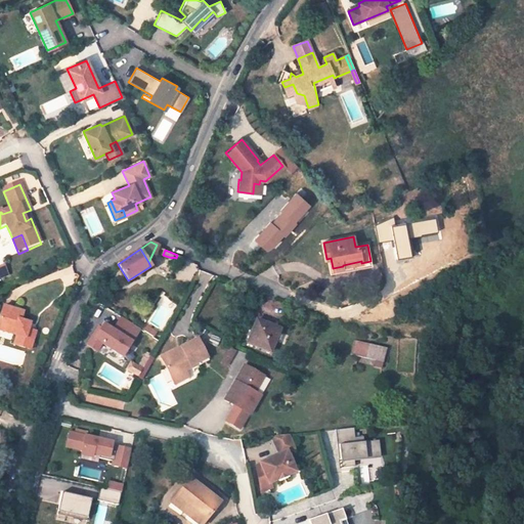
[(14,346),(30,352),(36,334),(29,331),(31,324),(22,321),(25,313),(4,306),(0,317),(0,325),(14,331),(12,337),(16,338),(14,346)]
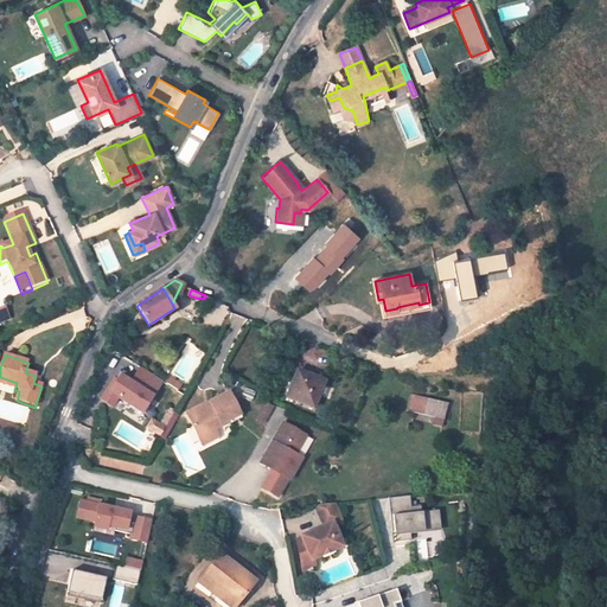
[(144,416),(164,382),(139,366),(131,381),(121,374),(108,391),(104,389),(97,397),(113,409),(120,401),(144,416)]
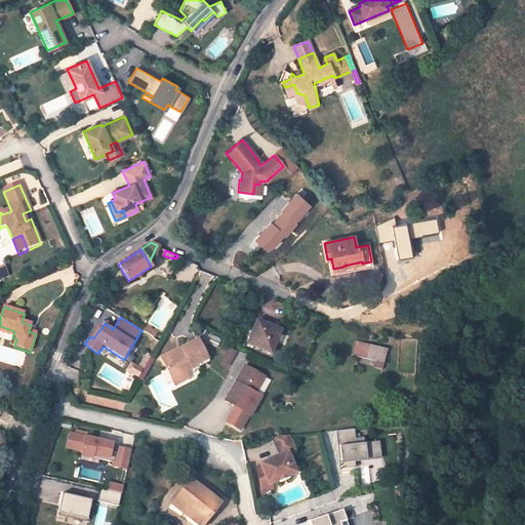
[(271,352),(280,329),(257,320),(248,342),(271,352)]
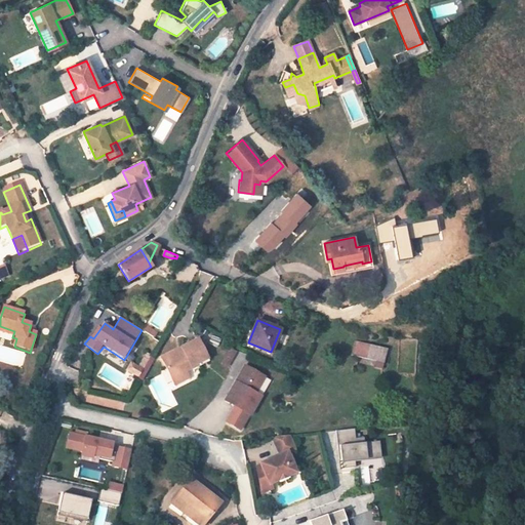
[(0,332),(12,337),(14,331),(0,326),(0,332)]
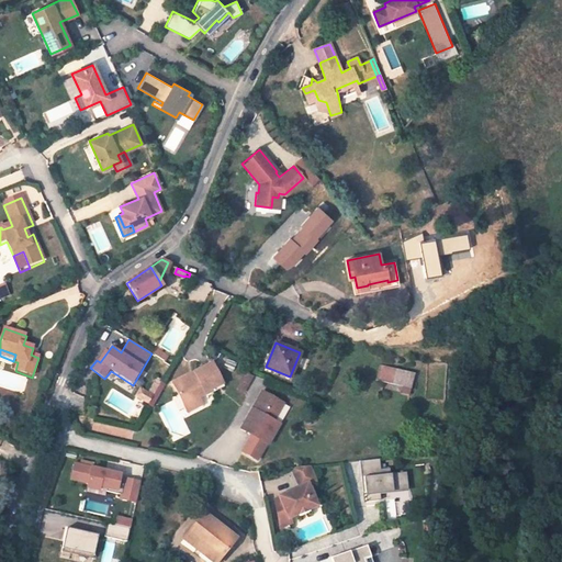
[(158,349),(155,355),(164,360),(167,356),(158,349)]
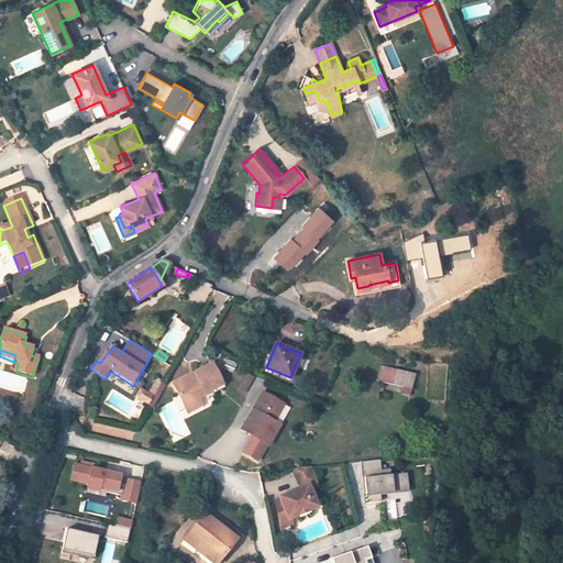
[(187,408),(202,399),(200,397),(201,396),(208,393),(208,392),(214,388),(216,390),(227,385),(216,362),(198,371),(199,376),(192,379),(190,375),(175,383),(187,408)]
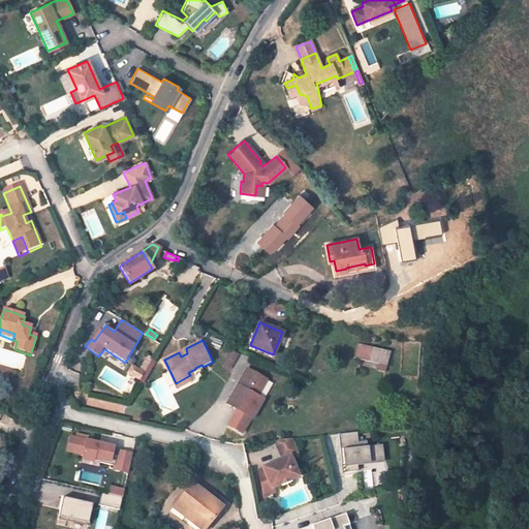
[(370,361),(386,364),(390,351),(374,347),(359,343),(355,355),(370,361)]
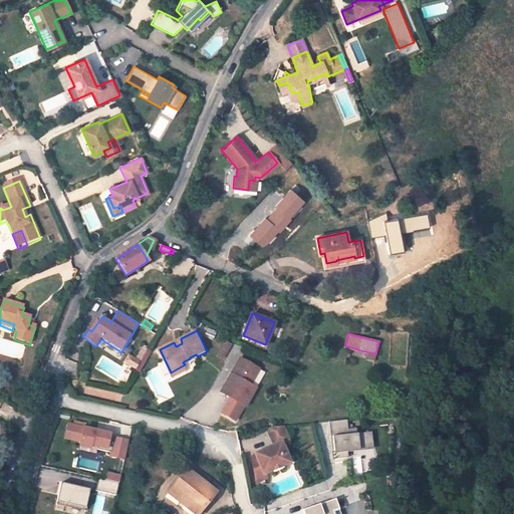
[(223,341),(218,355),(224,358),(230,344),(223,341)]
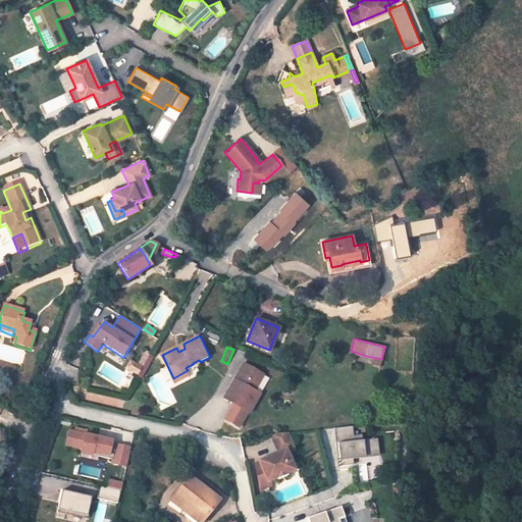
[(139,363),(131,360),(126,369),(144,376),(153,354),(144,351),(139,363)]
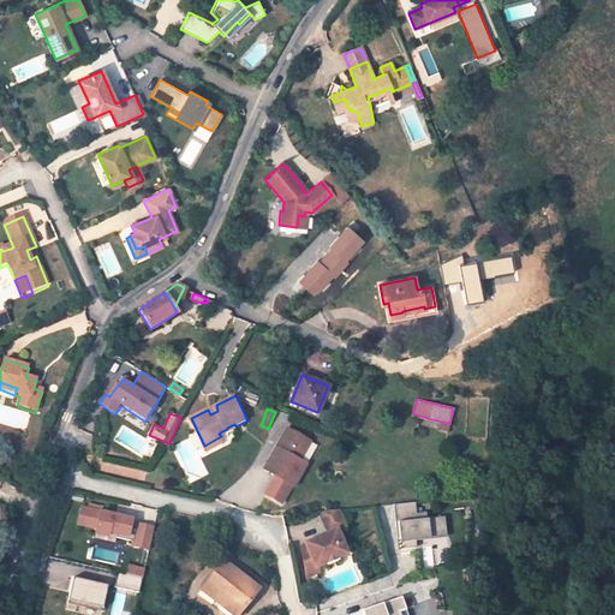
[(286,427),(274,445),(274,447),(278,448),(274,453),(273,455),(269,453),(260,466),(273,475),(261,493),(276,501),(287,483),(290,484),(303,463),(303,461),(297,459),(308,441),(286,427)]
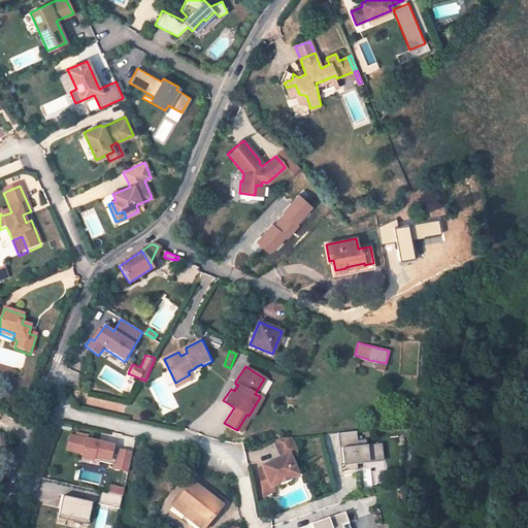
[(178,388),(193,381),(190,374),(175,383),(178,388)]
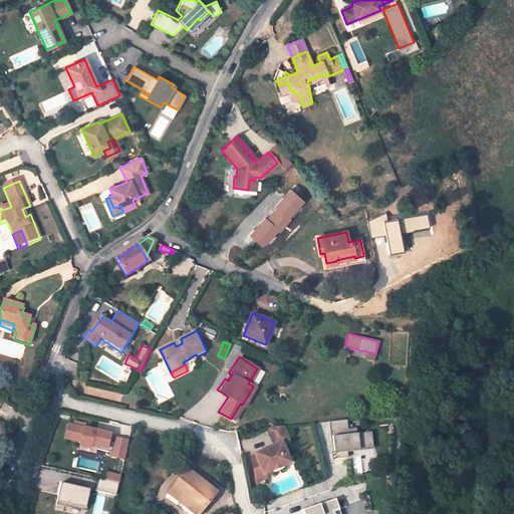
[(348,420),(331,422),(335,460),(346,459),(346,451),(373,449),(372,433),(357,434),(357,429),(353,429),(353,425),(348,425),(348,420)]
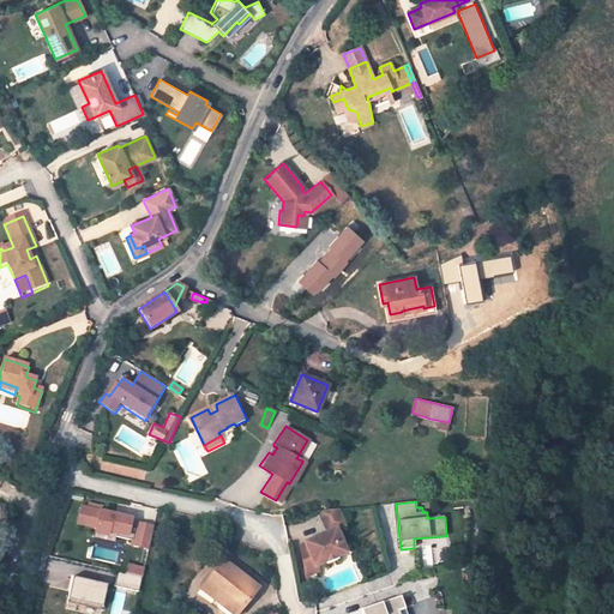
[(132,518),(82,506),(78,523),(96,528),(95,533),(108,536),(109,531),(116,534),(116,536),(133,541),(132,545),(149,549),(154,527),(131,522),(132,518)]
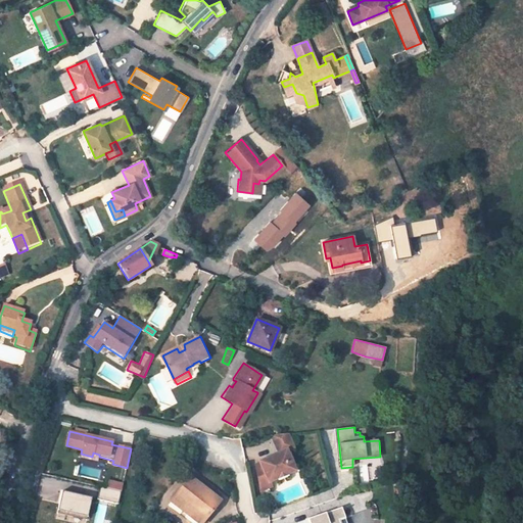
[(253,492),(265,487),(263,483),(289,472),(281,454),(288,450),(282,434),(266,436),(273,457),(254,463),(248,466),(253,492)]
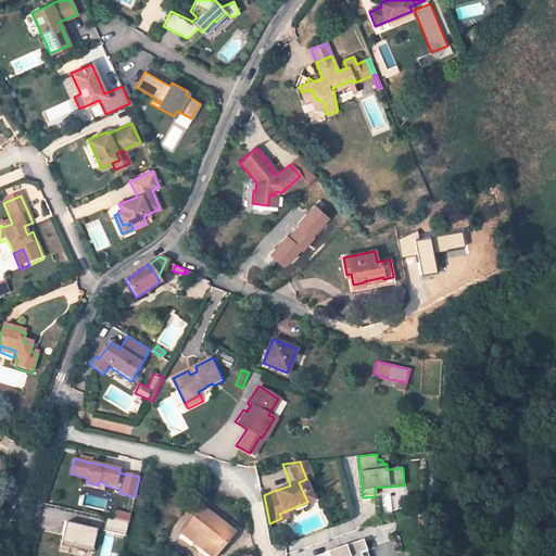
[(216,554),(234,533),(202,507),(181,532),(194,543),(198,539),(216,554)]
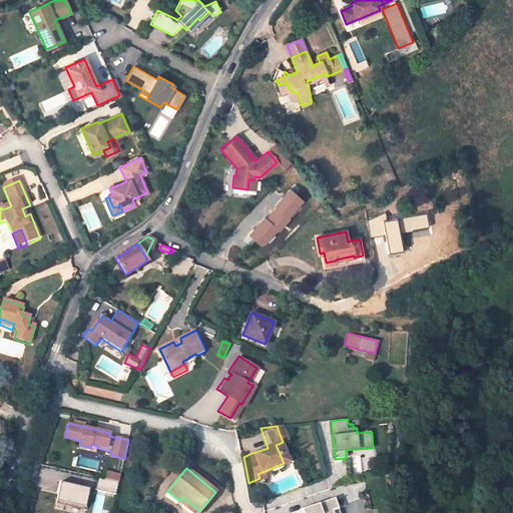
[(109,472),(107,479),(118,482),(119,482),(121,475),(109,472)]
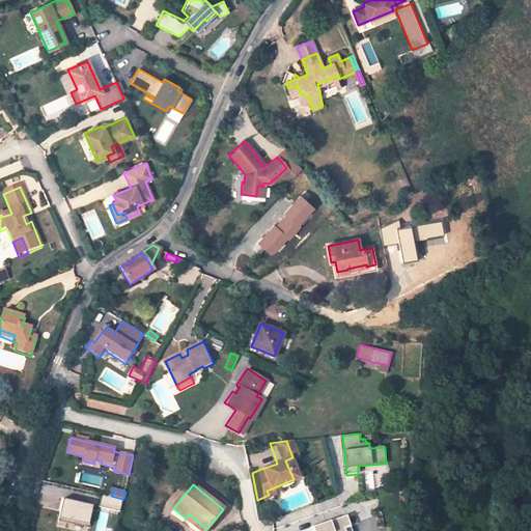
[(122,499),(111,496),(102,495),(100,506),(120,511),(122,499)]
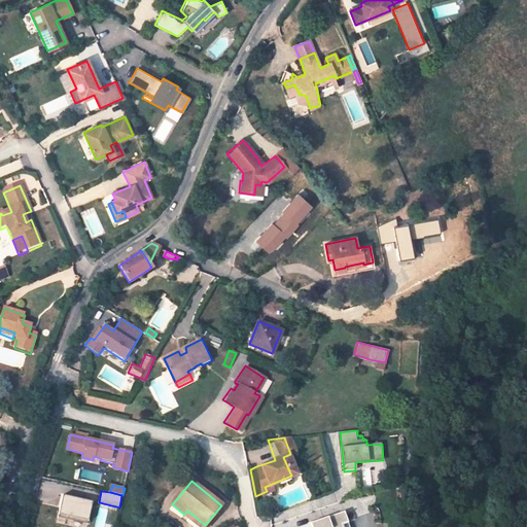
[(90,500),(63,495),(58,515),(86,522),(90,500)]
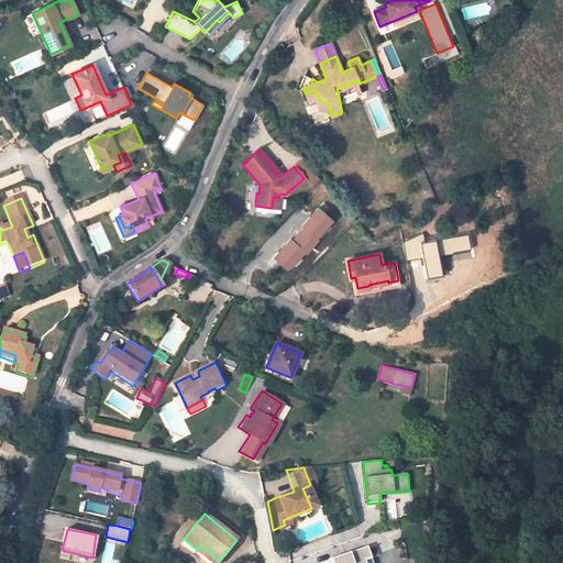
[(208,562),(217,562),(219,561),(200,545),(197,550),(195,552),(208,562)]
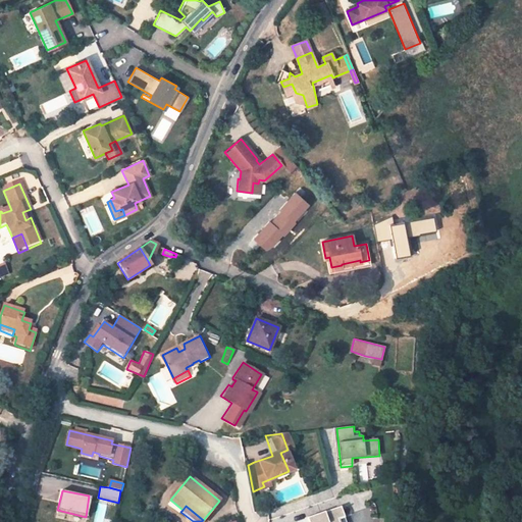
[(346,521),(342,508),(298,521),(346,521)]
